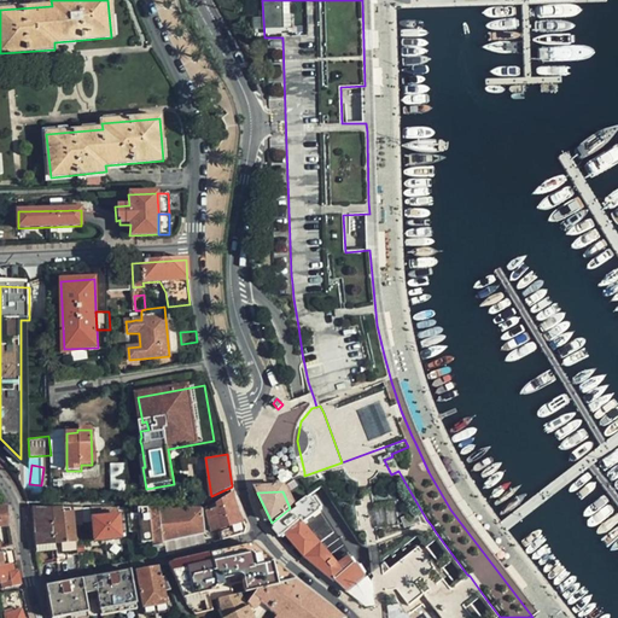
[(238,513),(233,494),(217,503),(219,508),(207,512),(213,531),(220,530),(223,540),(243,534),(245,529),(238,513)]
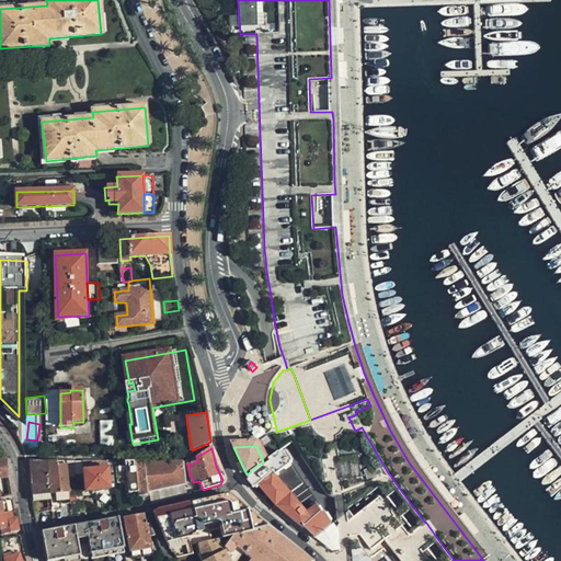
[(320,535),(332,526),(284,455),(251,478),(258,489),(260,487),(279,510),(302,530),(306,528),(317,538),(320,535)]
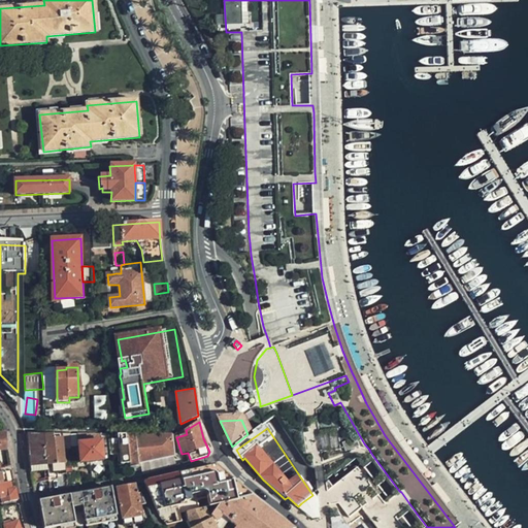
[(48,464),(45,434),(29,435),(32,466),(48,464)]
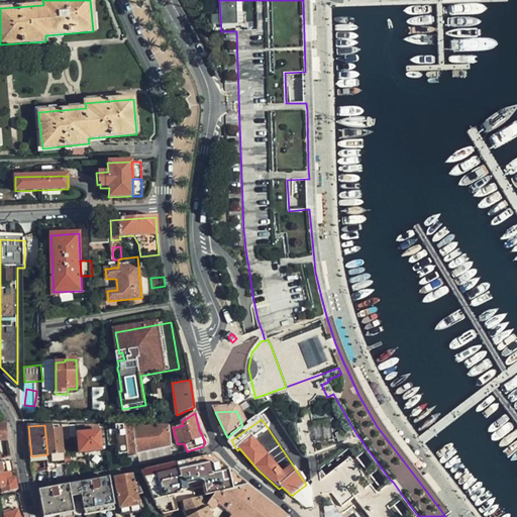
[(65,464),(63,440),(62,425),(45,427),(47,454),(48,461),(48,466),(62,464),(65,464)]
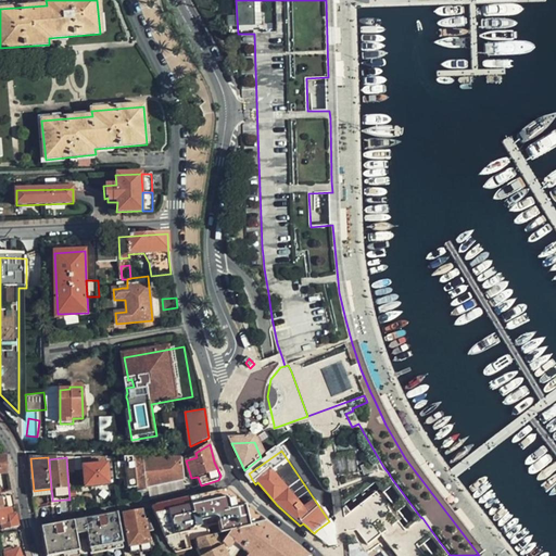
[(102,457),(81,457),(85,487),(110,484),(108,463),(102,463),(102,457)]
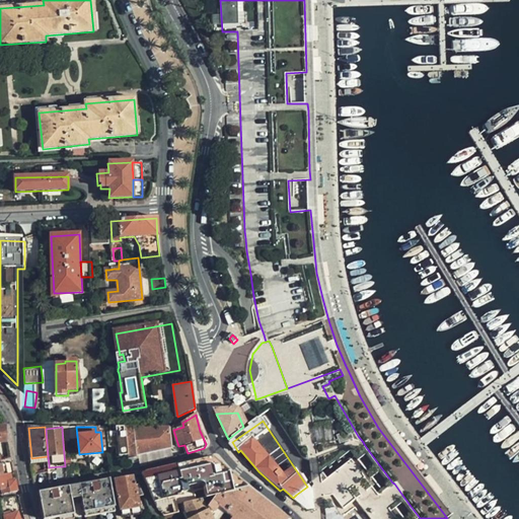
[(100,432),(102,452),(107,451),(105,427),(95,427),(95,432),(100,432)]
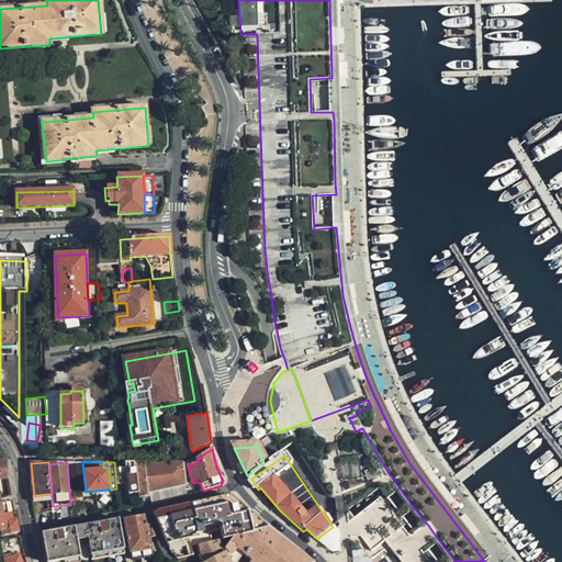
[(184,486),(183,463),(135,463),(135,467),(137,484),(138,493),(139,498),(148,496),(147,494),(184,486)]
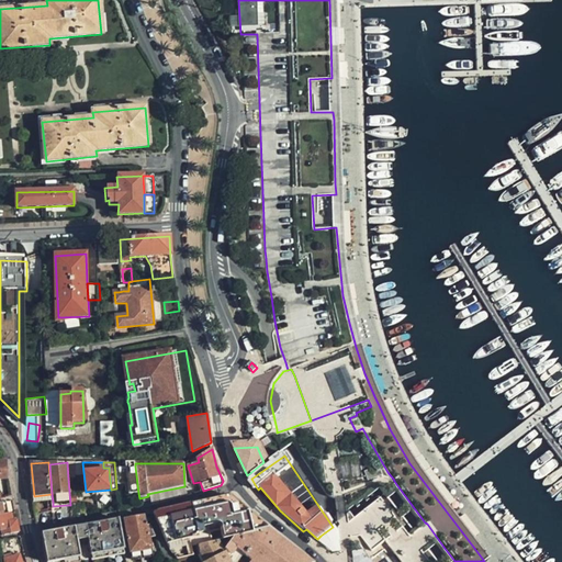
[(127,494),(132,494),(138,493),(137,484),(135,467),(117,469),(119,485),(126,484),(127,494)]
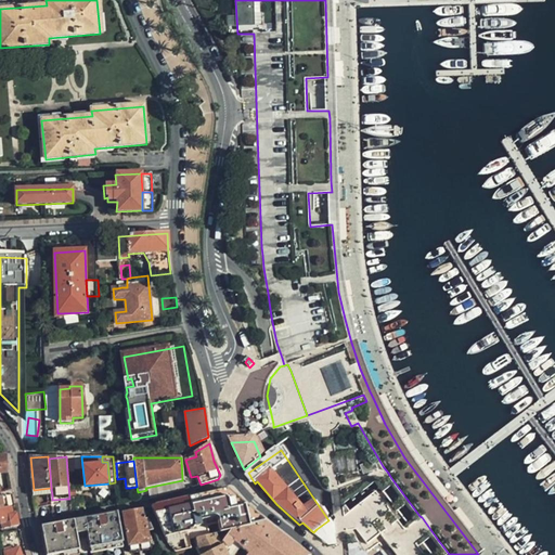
[(34,490),(34,498),(52,495),(51,488),(34,490)]
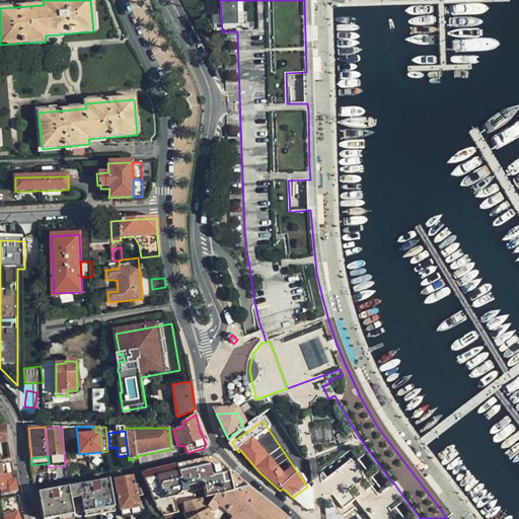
[(246,488),(211,458),(141,472),(157,508),(164,516),(168,515),(179,513),(177,504),(182,503),(195,500),(193,493),(204,490),(206,498),(246,488)]
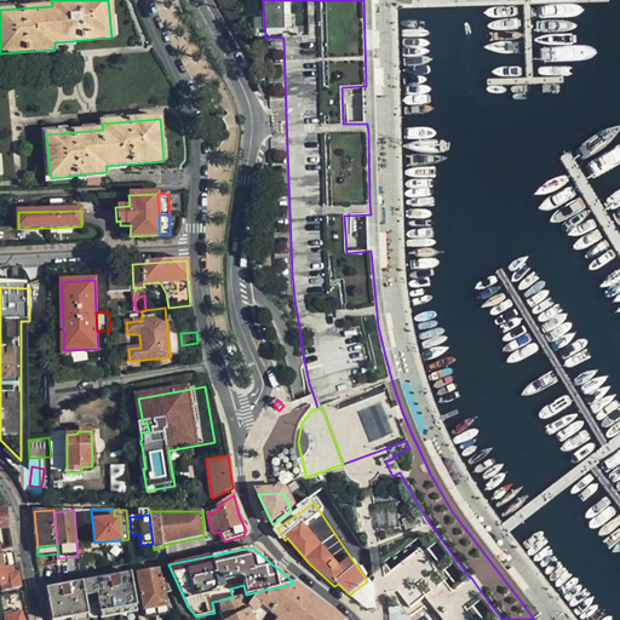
[(476,619),(472,615),(464,603),(457,595),(448,583),(446,580),(422,547),(391,572),(386,566),(367,581),(354,591),(375,619),(476,619)]
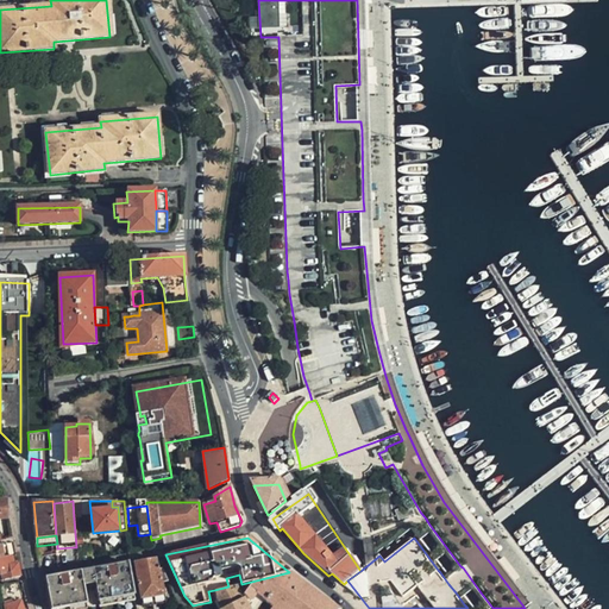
[(0,545),(0,557),(11,556),(8,544),(0,545)]
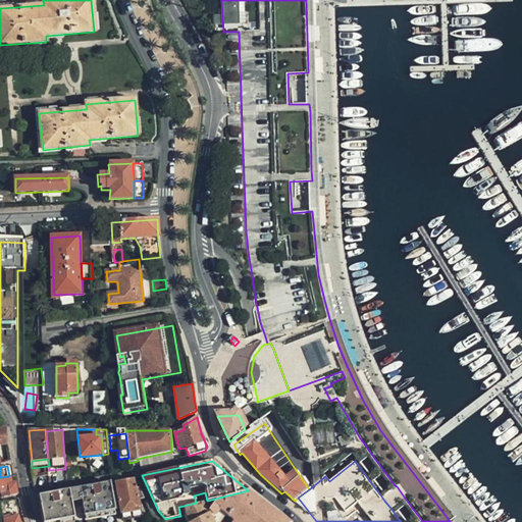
[(3,497),(19,494),(16,483),(13,484),(11,477),(9,476),(0,477),(0,492),(2,492),(3,497)]
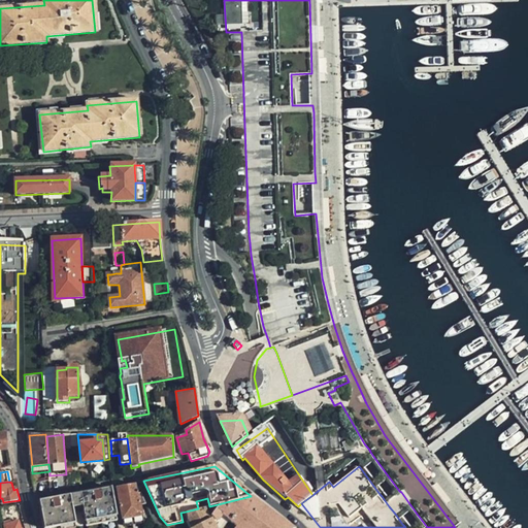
[(136,486),(135,483),(117,487),(124,527),(144,523),(139,495),(137,495),(136,486)]
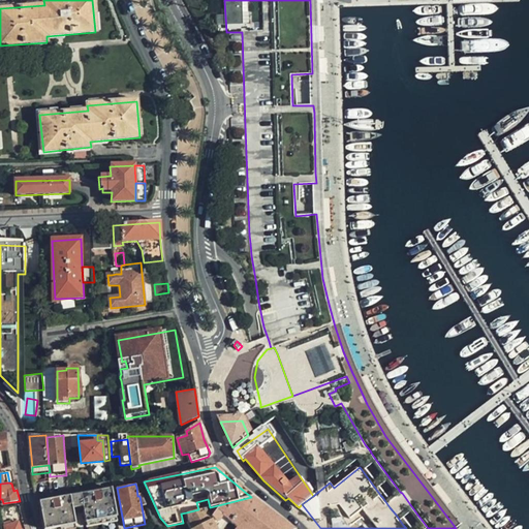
[(402,493),(396,486),(382,497),(390,507),(391,506),(393,500),(396,498),(401,498),(403,497),(402,493)]
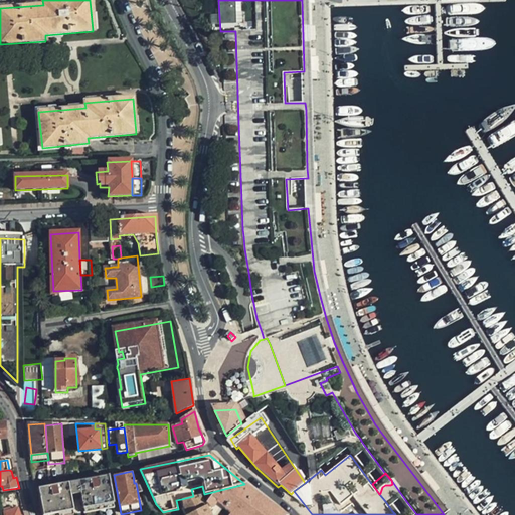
[(42,514),(48,514),(73,510),(70,495),(80,493),(83,508),(114,503),(109,476),(37,489),(42,514)]
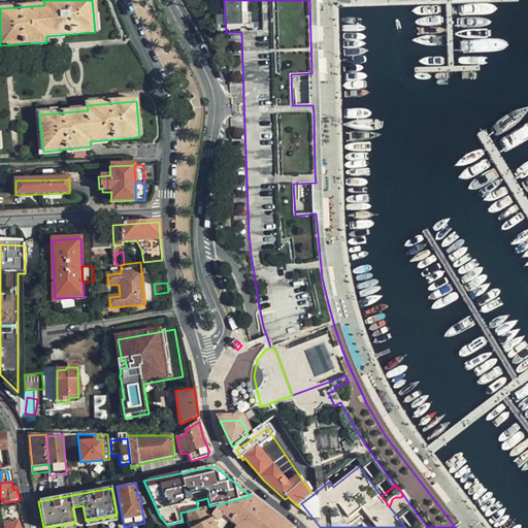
[(289,527),(251,496),(209,506),(205,507),(216,527),(223,527),(228,521),(235,527),(234,527),(289,527)]
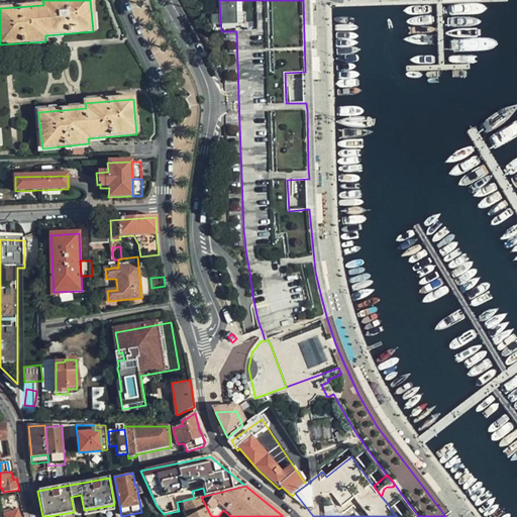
[(394,513),(408,503),(400,492),(397,495),(396,499),(394,501),(388,502),(387,503),(394,513)]
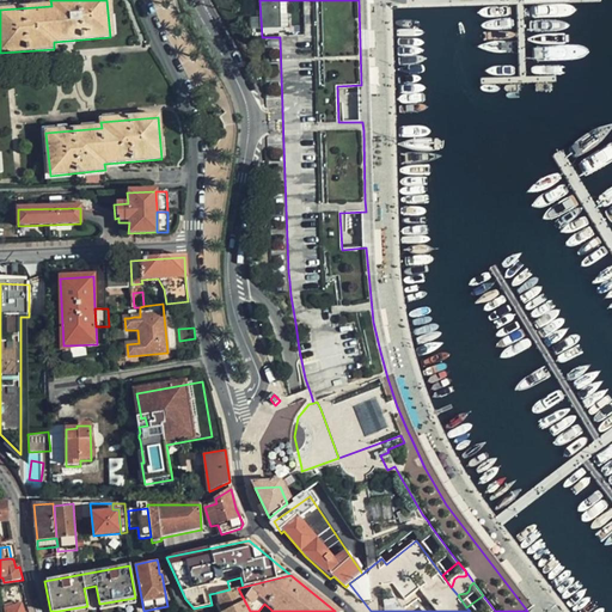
[(218,604),(224,601),(227,610),(222,611),(250,611),(238,588),(230,589),(215,593),(218,604)]
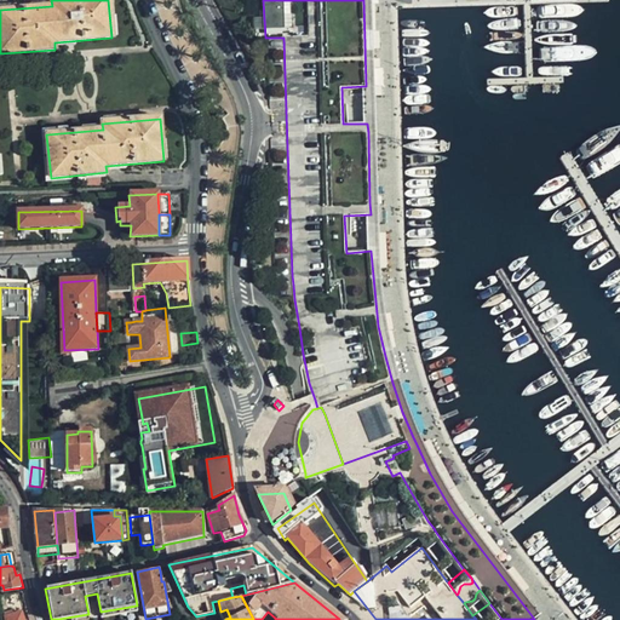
[(102,618),(138,612),(137,606),(101,612),(102,618)]
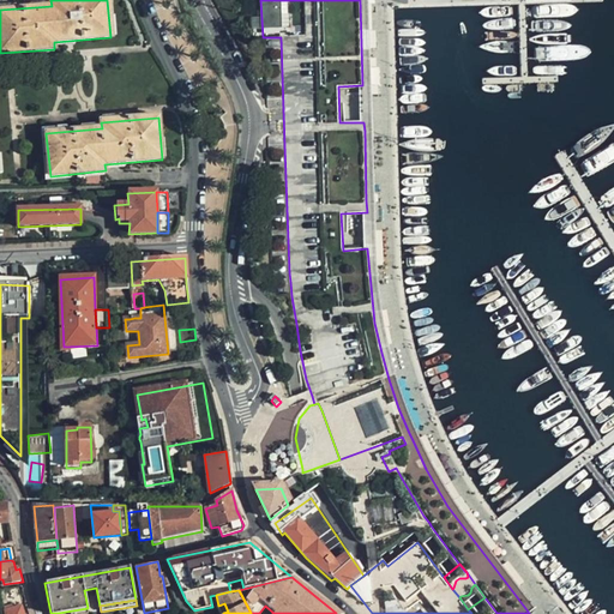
[(218,606),(222,613),(223,613),(228,612),(224,603),(218,606)]
